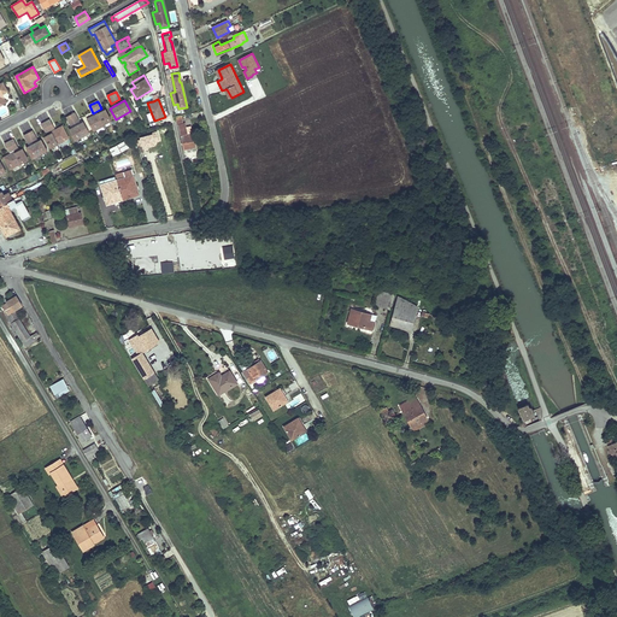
[(106,110),(87,119),(94,131),(105,125),(105,124),(111,121),(106,110)]
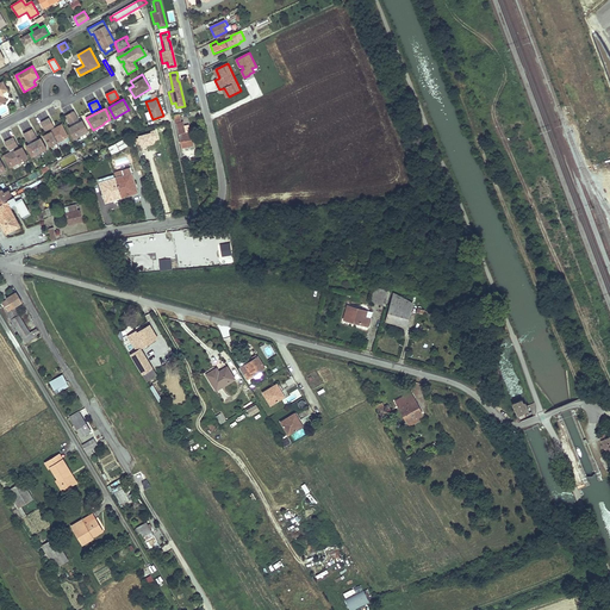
[(66,116),(70,124),(79,119),(74,112),(66,116)]
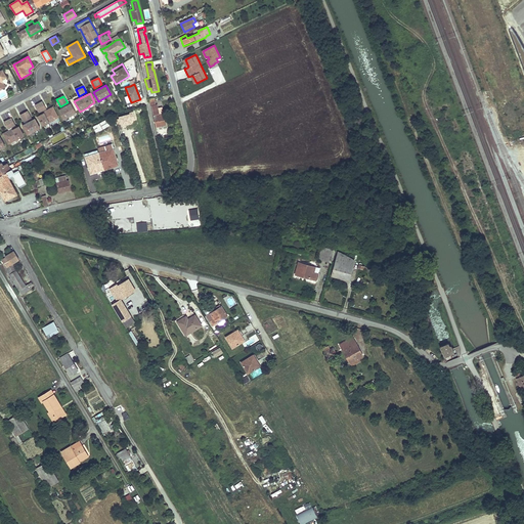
[(166,125),(164,114),(162,107),(158,108),(158,105),(156,105),(154,98),(149,99),(150,103),(150,106),(151,106),(157,127),(166,125)]
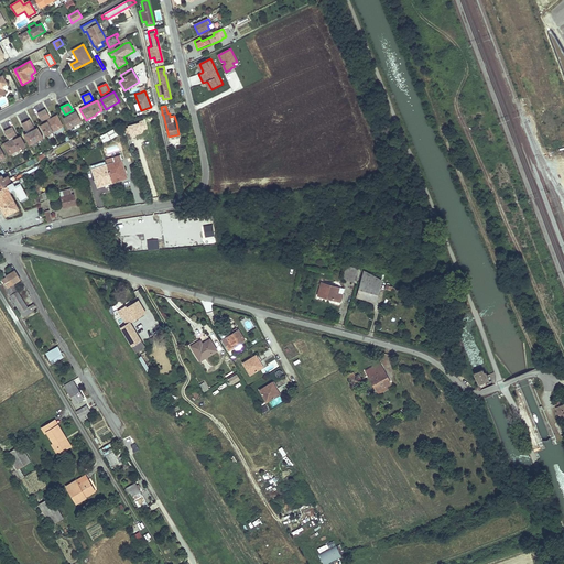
[(45,109),(38,114),(42,121),(50,117),(45,109)]
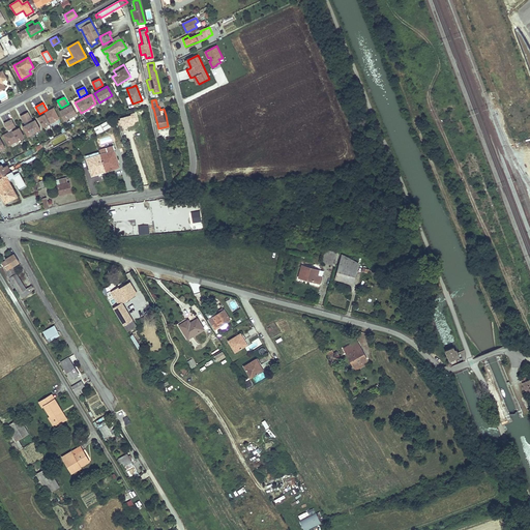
[(77,114),(71,105),(60,111),(64,120),(77,114)]
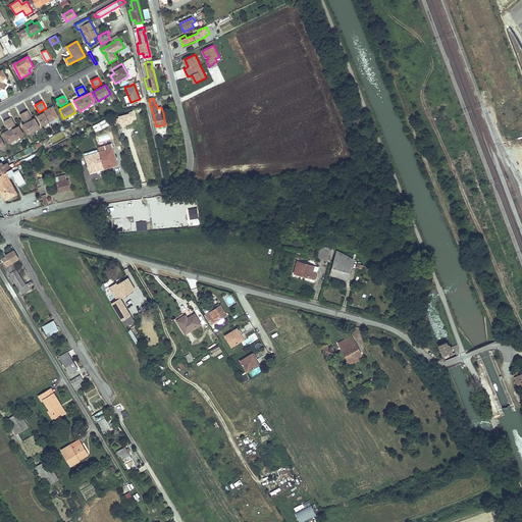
[(53,107),(43,112),(44,113),(38,116),(43,125),(58,116),(53,107)]
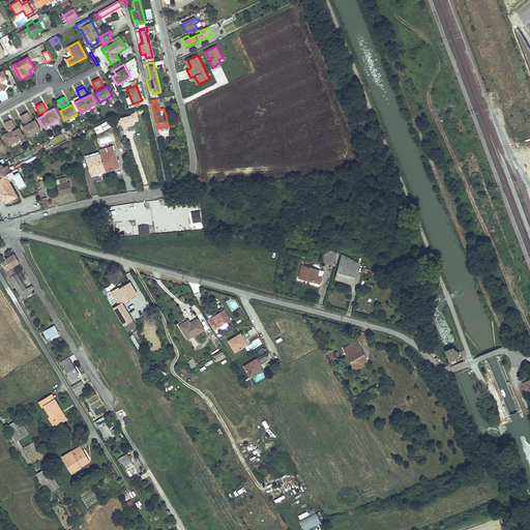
[(25,123),(32,119),(28,112),(21,116),(25,123)]
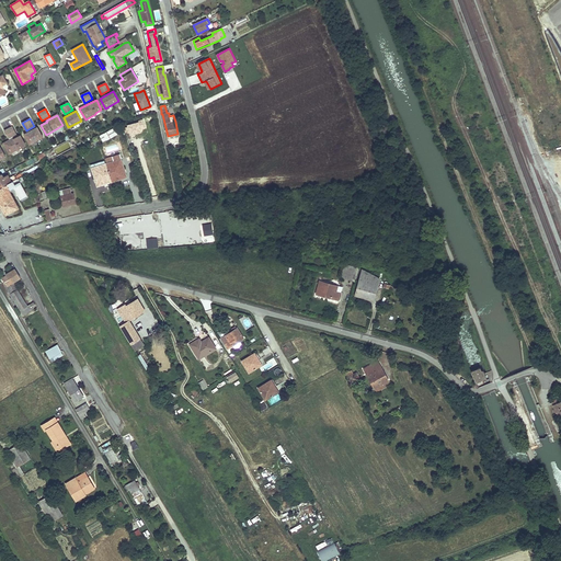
[(9,138),(16,134),(12,126),(4,130),(9,138)]
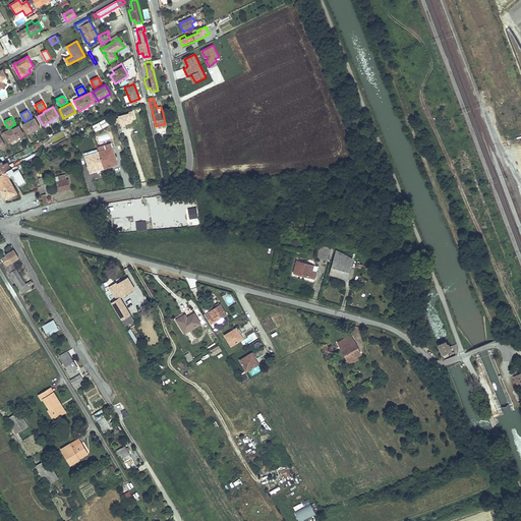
[(35,118),(22,124),(27,133),(40,127),(35,118)]
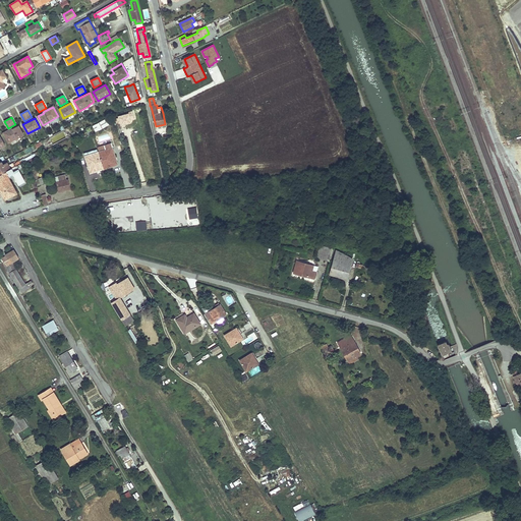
[(106,126),(111,124),(108,118),(103,121),(106,126)]
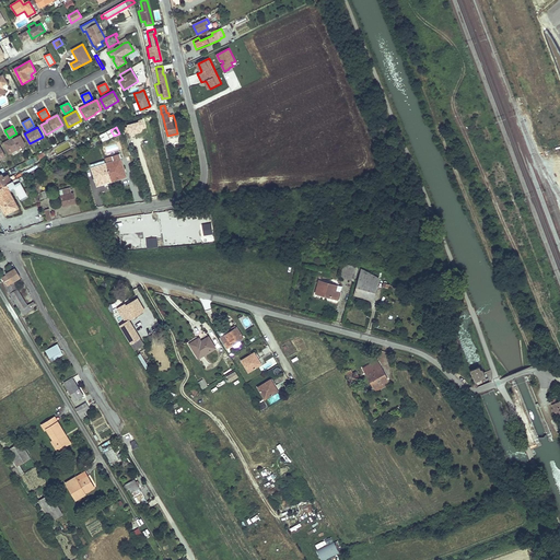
[(107,139),(114,136),(111,130),(100,135),(104,142),(107,140),(107,139)]
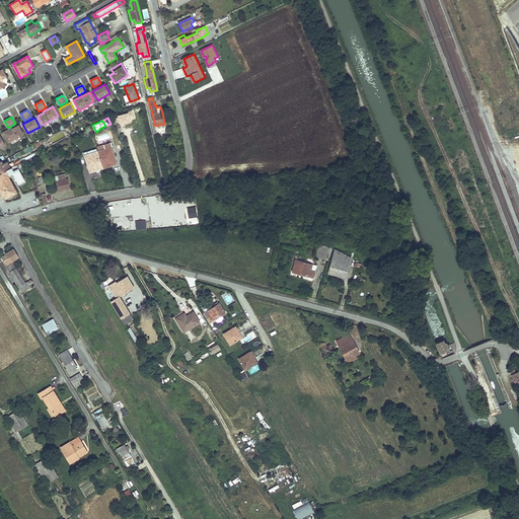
[(23,135),(19,126),(13,129),(12,128),(3,133),(8,143),(23,135)]
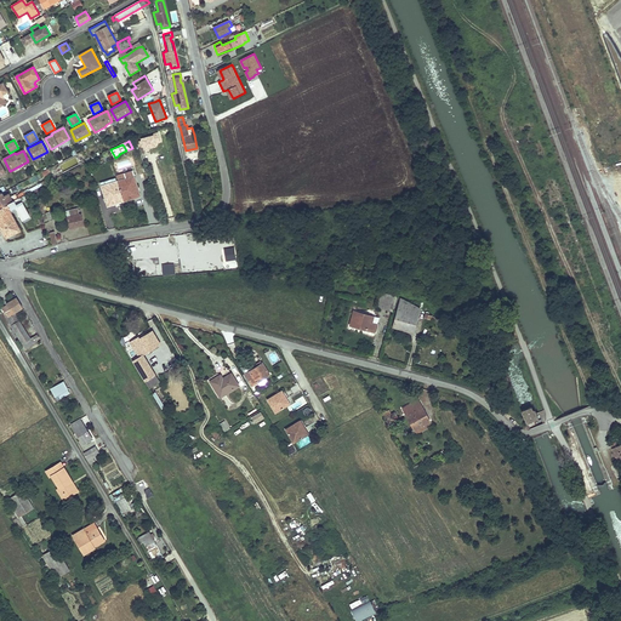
[(63,172),(79,164),(75,158),(60,166),(63,172)]
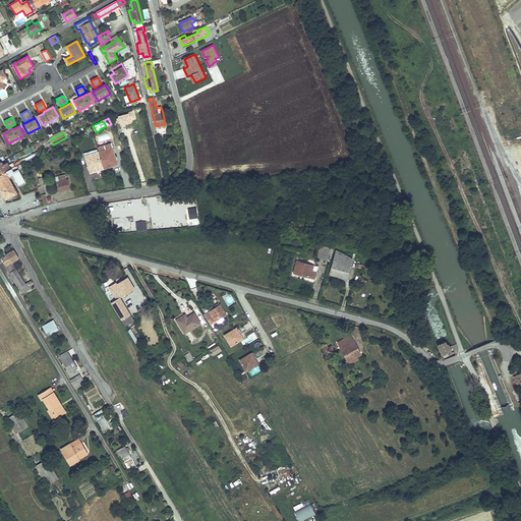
[(118,165),(112,143),(105,146),(106,150),(84,157),(91,173),(118,165)]
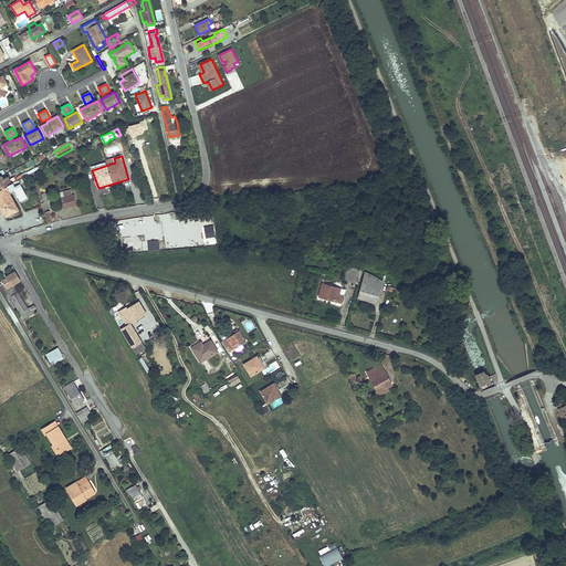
[(0,189),(11,184),(9,179),(8,177),(3,179),(1,176),(0,176),(0,189)]
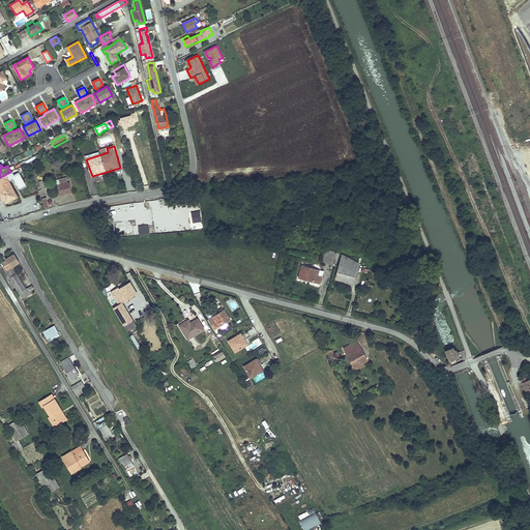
[(24,172),(21,167),(16,170),(10,172),(0,177),(0,194),(5,204),(18,197),(9,181),(17,178),(15,174),(20,172),(21,173),(24,172)]
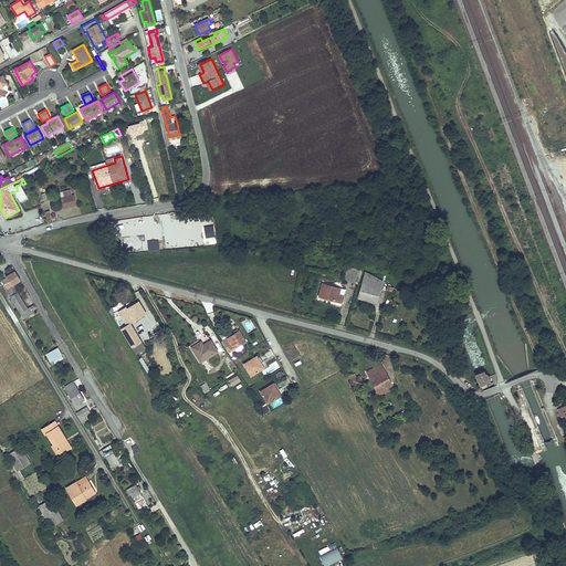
[(64,198),(62,198),(64,208),(76,206),(74,196),(72,196),(71,189),(63,191),(64,198)]
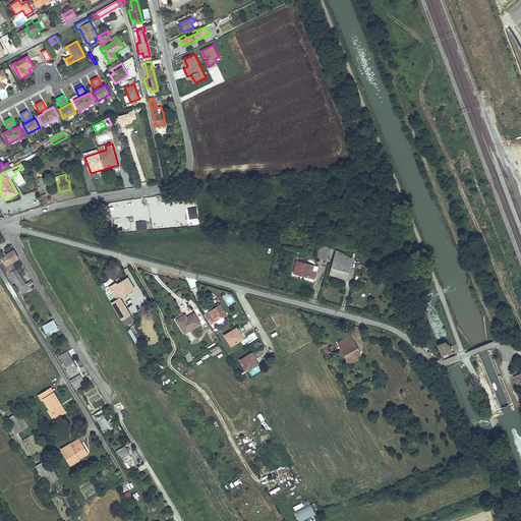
[(330,262),(334,249),(320,245),(316,258),(330,262)]
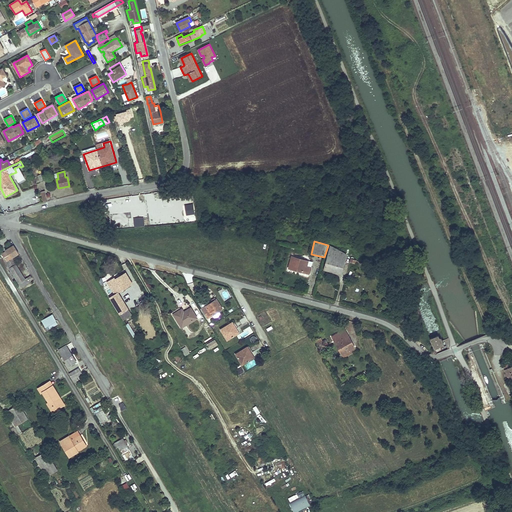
[(5,261),(18,283),(25,279),(16,264),(12,266),(8,260),(12,258),(18,254),(13,245),(5,250),(6,251),(2,254),(6,261),(5,261)]
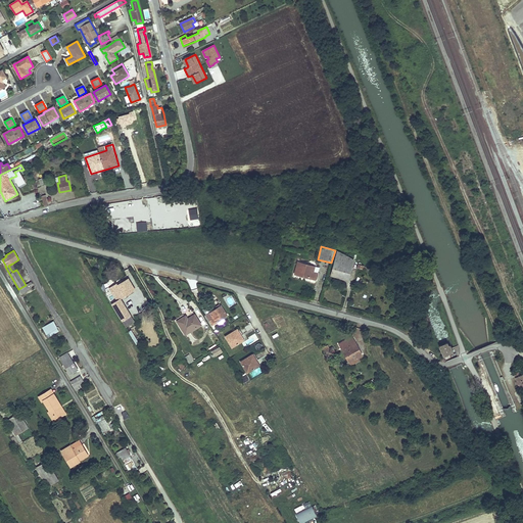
[(347,281),(353,260),(338,251),(331,276),(347,281)]
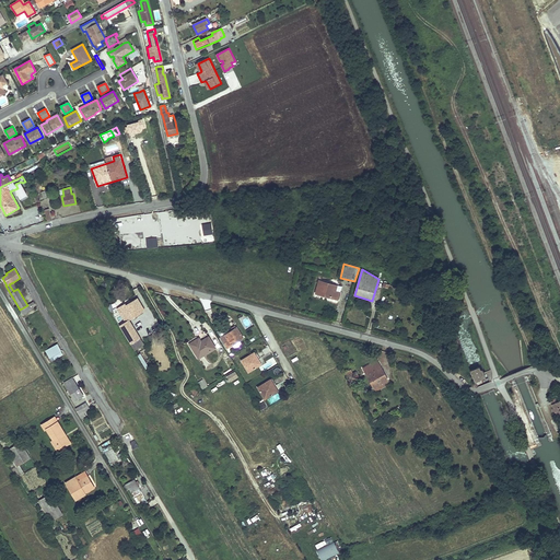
[(336,291),(337,286),(319,281),(315,293),(338,300),(340,292),(336,291)]
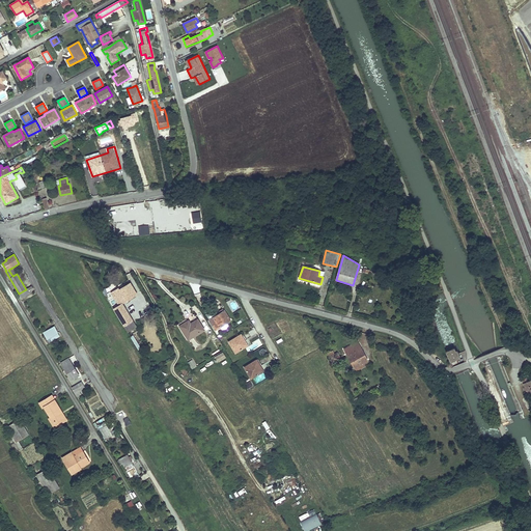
[(126,288),(124,286),(120,288),(120,287),(113,291),(119,303),(122,301),(123,302),(137,295),(132,284),(126,288)]
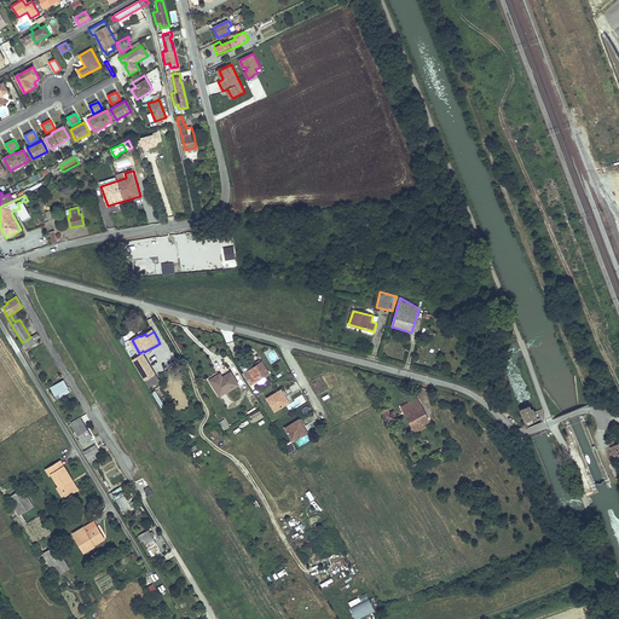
[(25,347),(33,342),(30,337),(22,342),(25,347)]
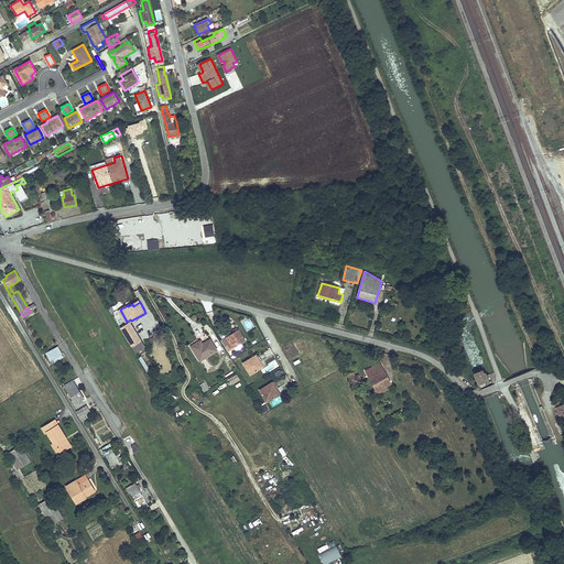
[(127,324),(130,322),(131,321),(130,320),(127,322),(120,310),(119,310),(127,324)]
